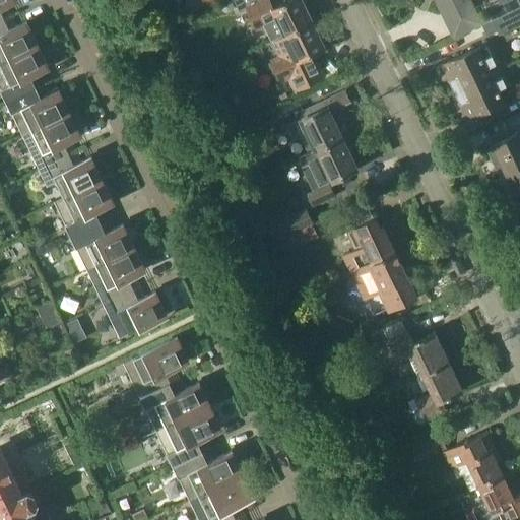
[(0,0),(0,20),(4,18),(0,10),(0,7),(14,0),(0,0)]
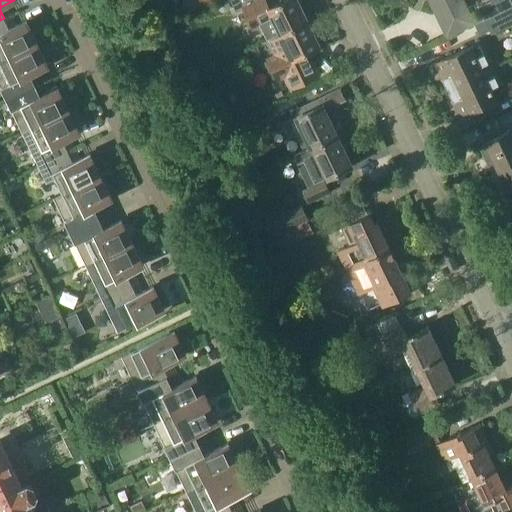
[(183,0),(190,12),(213,0),(183,0)]
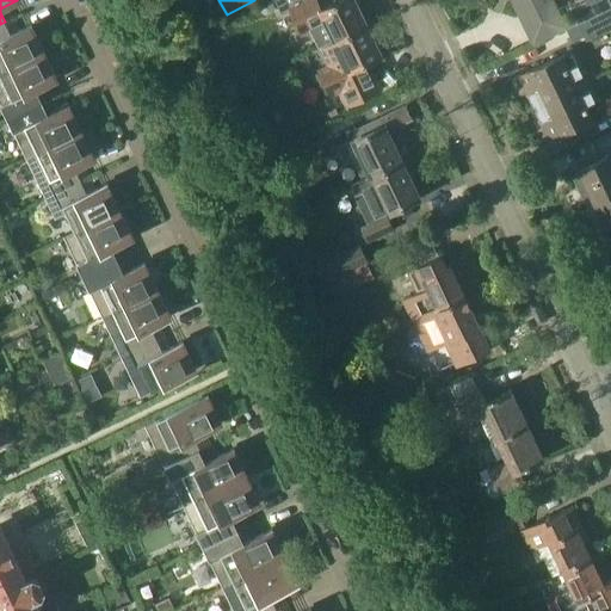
[(310,30),(319,48),(368,25),(355,0),(338,0),(321,8),(316,0),(277,0),(283,12),(290,8),(302,35),(310,30)]
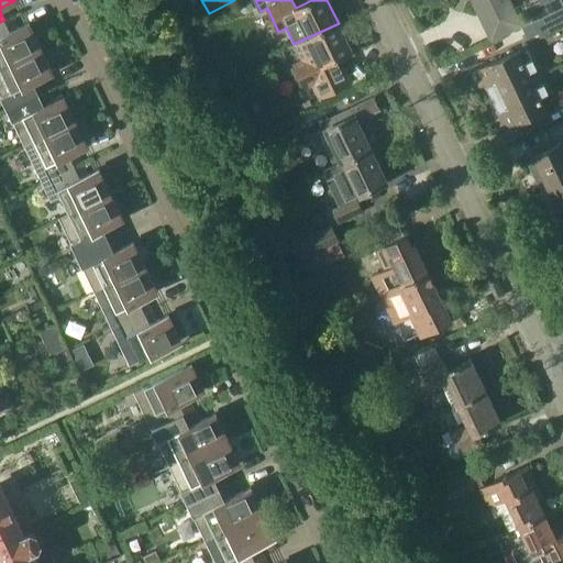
[(474,0),(481,12),(505,0),(504,0),(474,0)]
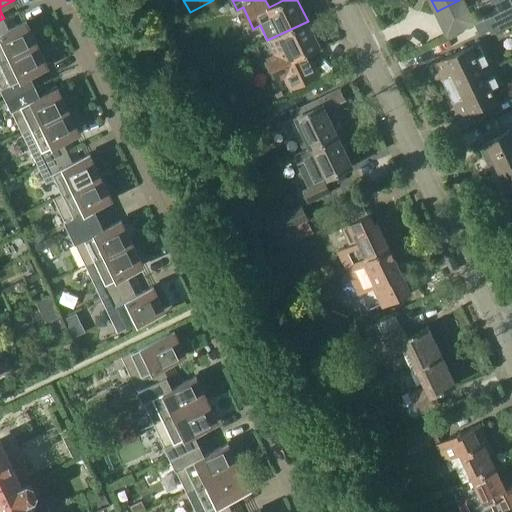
[(494,0),(500,12),(511,5),(511,4),(509,0),(494,0)]
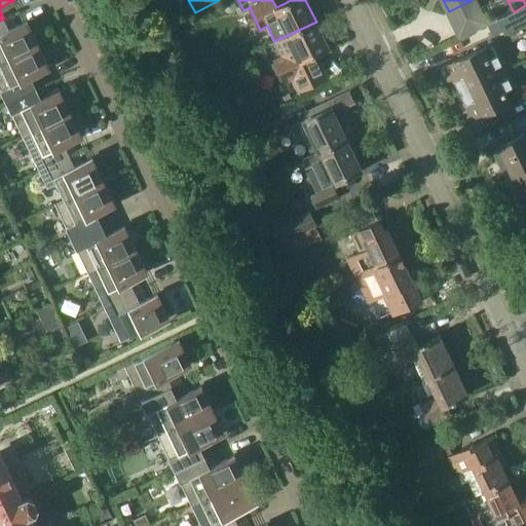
[(471,17),(455,25),(461,37),(487,24),(478,3),(466,8),(471,17)]
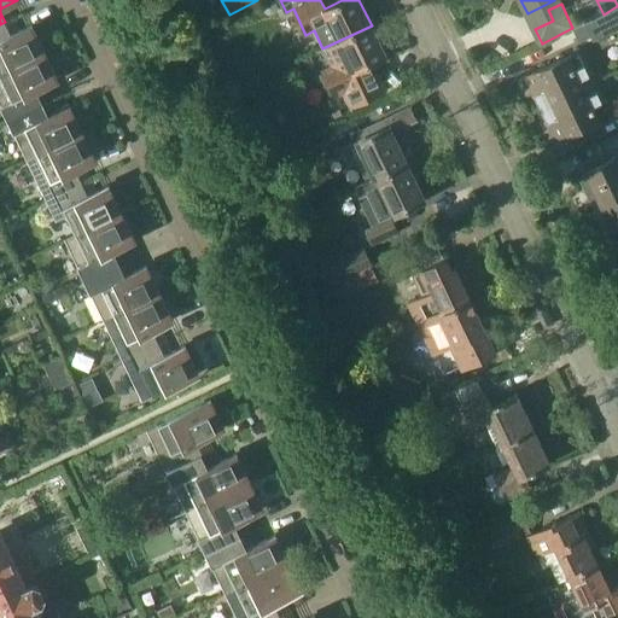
[(594,42),(617,29),(617,6),(604,15),(584,23),(590,36),(594,42)]
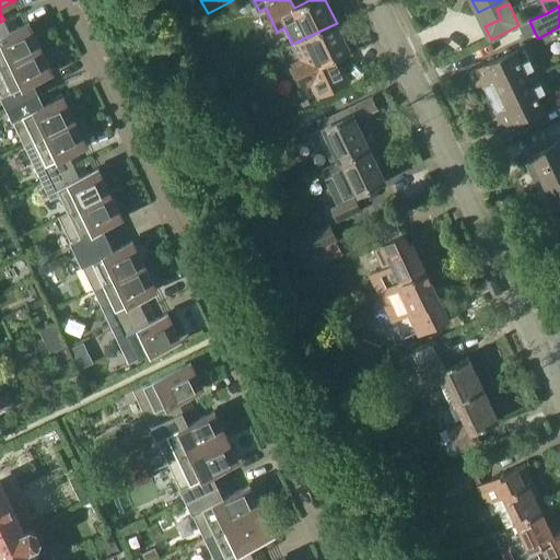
[(0,66),(41,47),(28,23),(10,32),(4,20),(0,22),(0,66)]
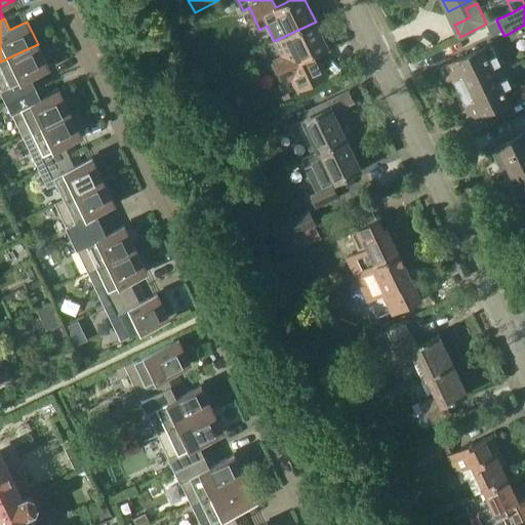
[(496,19),(488,24),(493,35),(501,31),(496,19)]
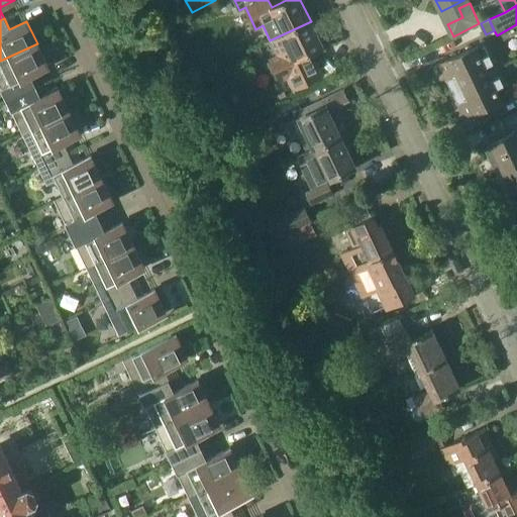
[(311,21),(270,40),(278,56),(270,60),(280,82),(288,78),(294,90),(323,76),(316,61),(312,62),(308,55),(323,47),(311,21)]
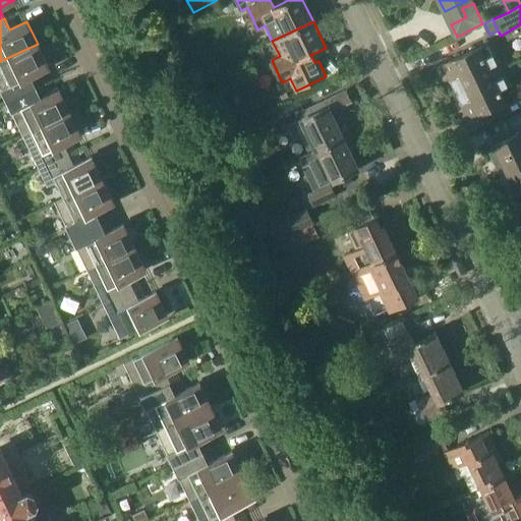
[(0,85),(7,101),(37,87),(32,75),(49,67),(38,44),(0,61),(0,85)]
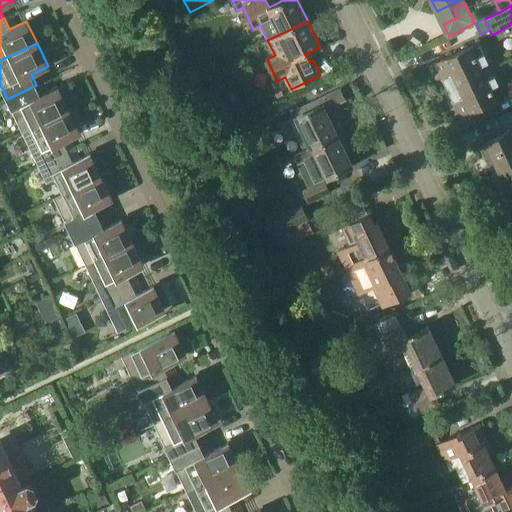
[(449,89),(491,69),(479,43),(442,60),(446,68),(440,71),(449,89)]
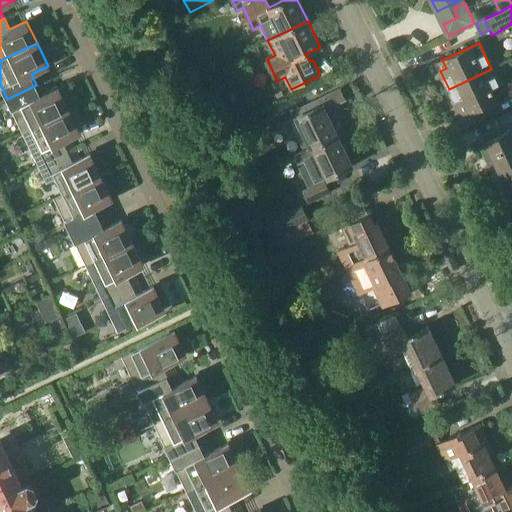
[(499,85),(491,69),(449,89),(457,107),(463,104),(467,112),(494,100),(489,89),(499,85)]
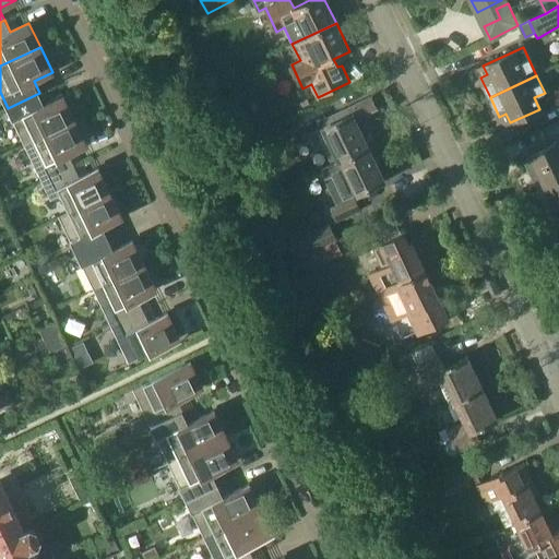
[(24,144),(75,120),(63,95),(45,104),(39,93),(8,108),(24,144)]
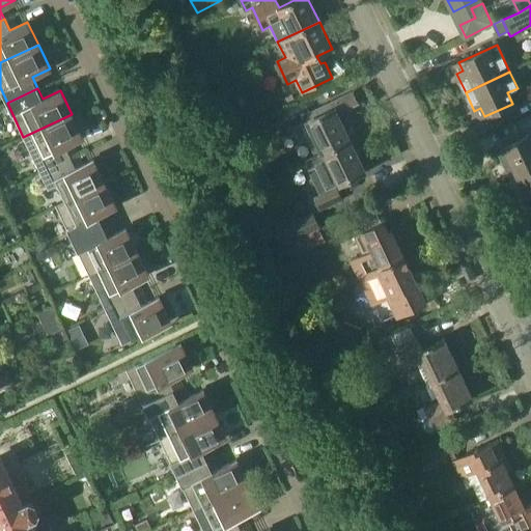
[(316,157),(324,154),(348,141),(335,114),(357,104),(352,92),(305,115),(308,120),(292,128),(300,142),(307,139),(316,157)]
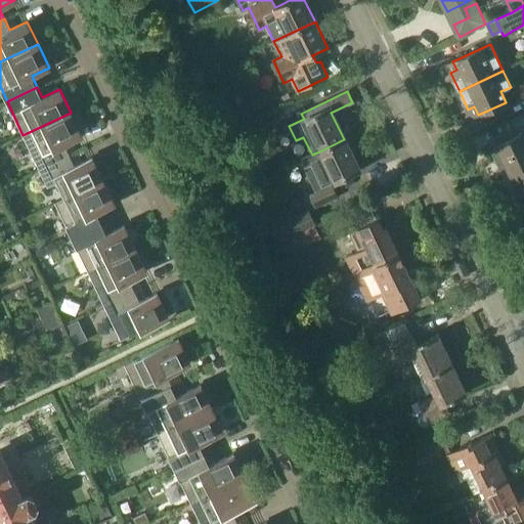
[(39,169),(70,155),(63,143),(82,135),(71,113),(23,135),(39,169)]
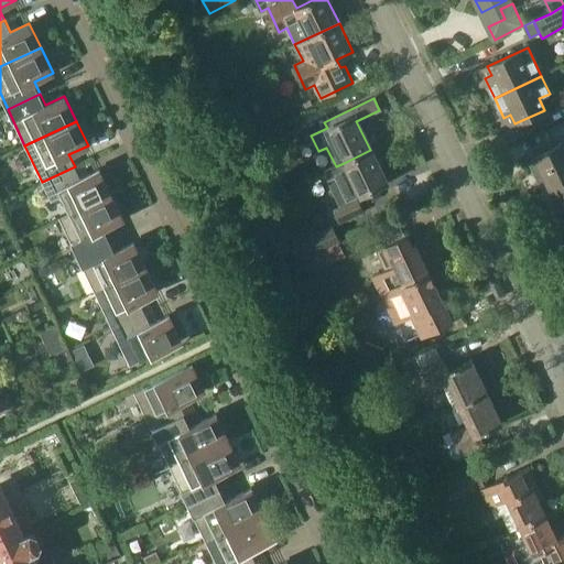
[(543,190),(563,179),(563,141),(528,159),(543,190)]
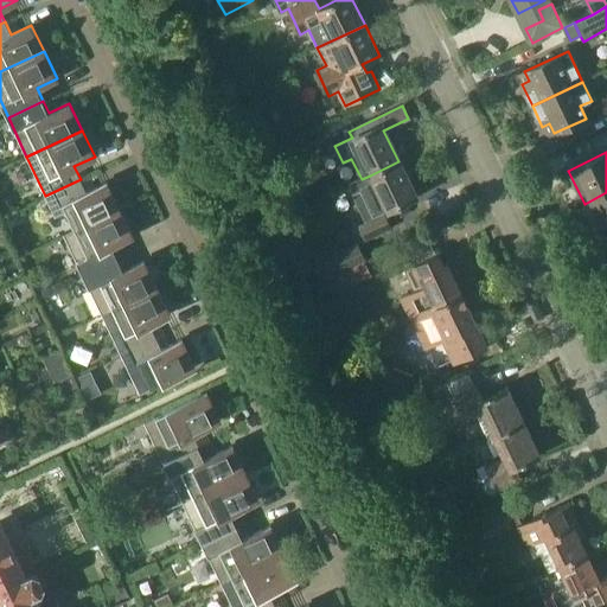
[(370,176),(362,179),(350,185),(352,189),(350,190),(366,224),(383,216),(383,213),(416,197),(398,161),(370,176)]
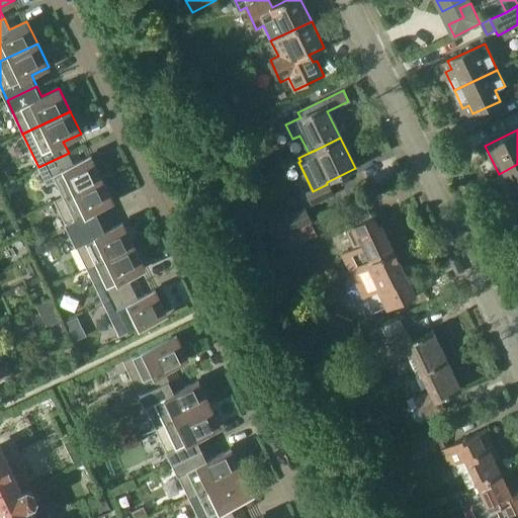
[(64,196),(102,178),(91,155),(74,164),(69,153),(38,167),(45,178),(54,174),(64,195),(64,196)]
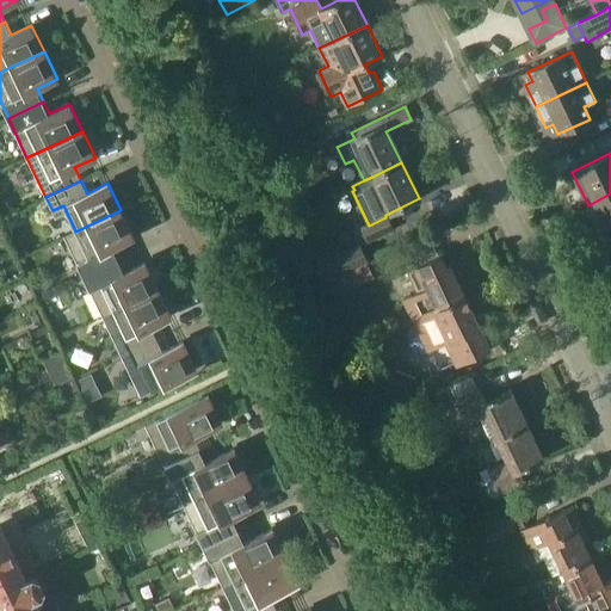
[(610,193),(588,205),(604,239),(610,235),(610,193)]
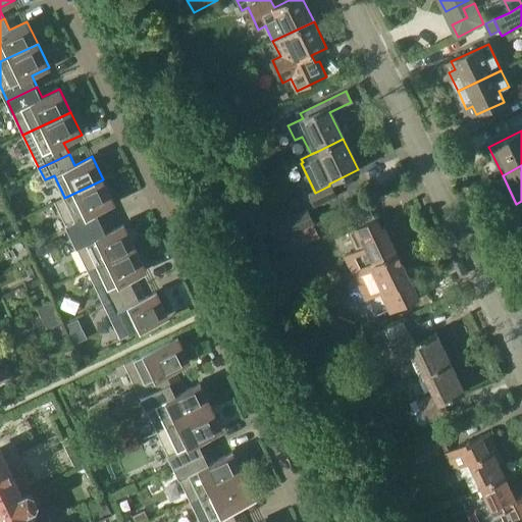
[(113,203),(103,179),(64,198),(64,197),(55,202),(71,236),(101,221),(96,211),(113,203)]
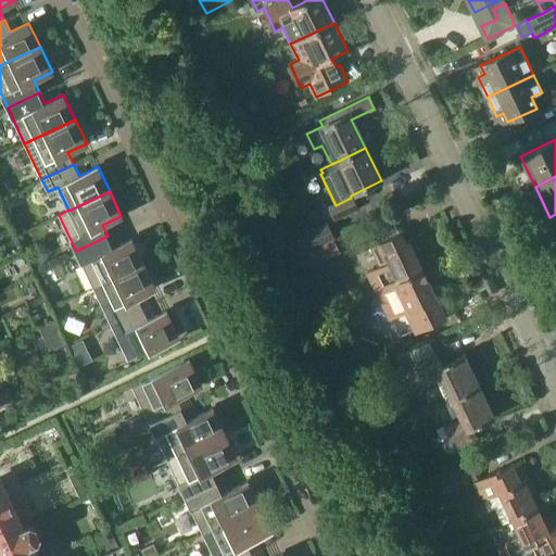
[(376,291),(424,268),(409,240),(406,242),(401,232),(400,232),(390,214),(370,223),(379,242),(371,247),(380,266),(367,272),(376,291)]
